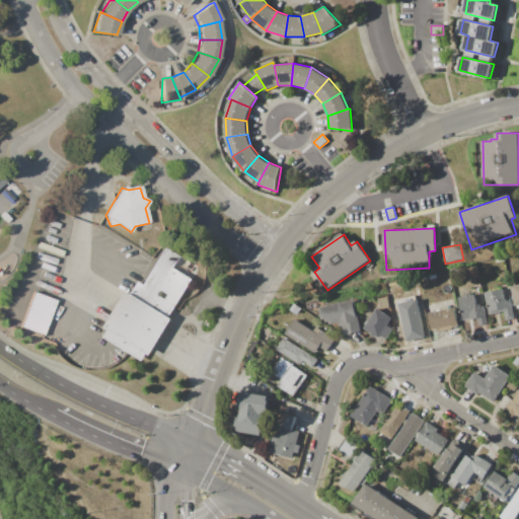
[(129,294),(135,283),(139,286),(154,261),(161,248),(177,258),(171,268),(192,280),(167,318),(129,294)]
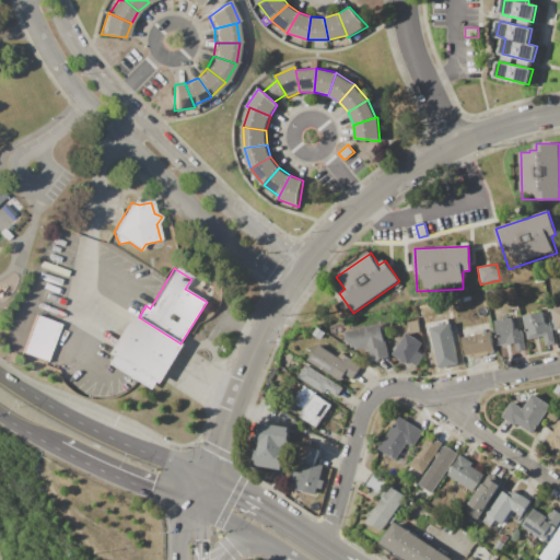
[(486,291),(493,289),(496,296),(488,298),(486,291)]
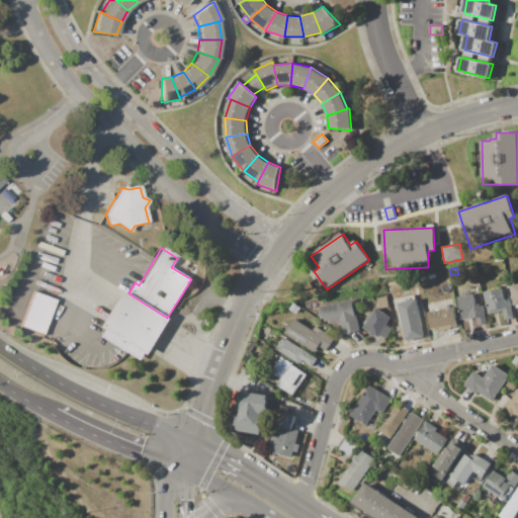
[(485,291),(501,288),(503,299),(506,298),(506,301),(510,300),(513,317),(506,319),(504,311),(489,314),(485,291)]
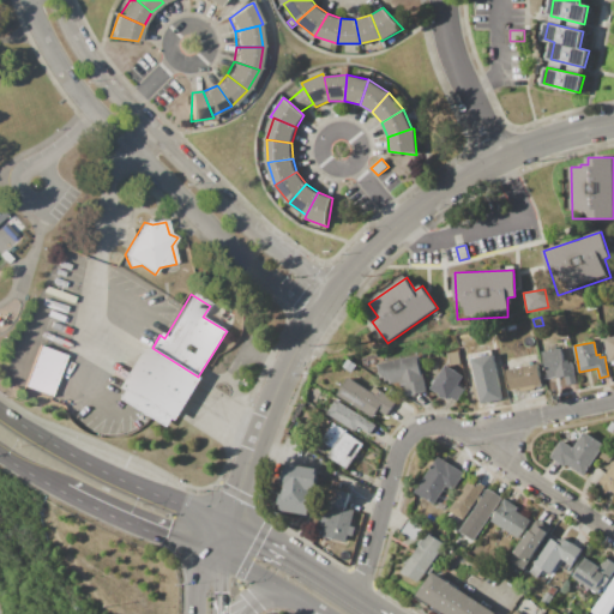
[(149,345),(152,348),(198,377),(202,378),(187,401),(176,420),(172,417),(127,390),(124,387),(137,366),(149,345)]
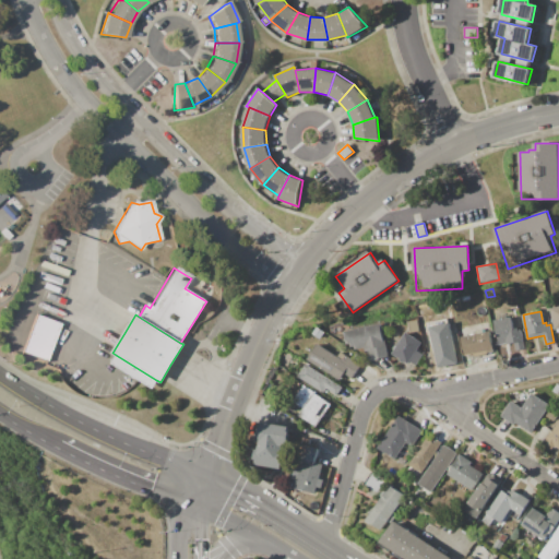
[(35,318),(59,326),(45,365),(22,356),(35,318)]
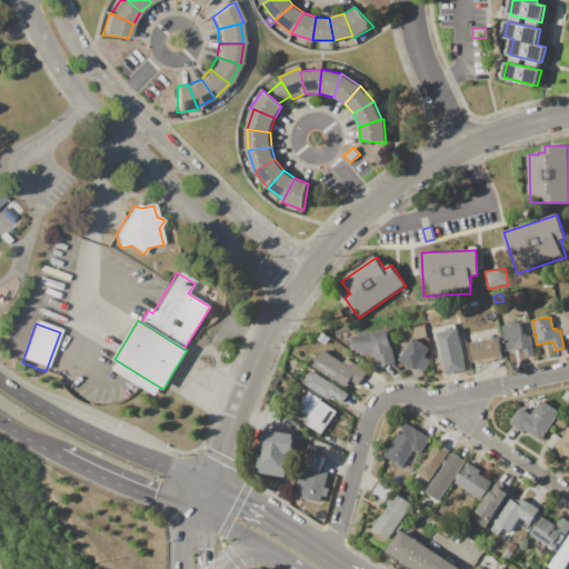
[(503,327),(521,323),(525,335),(527,335),(527,337),(531,336),(536,355),(527,356),(526,347),(509,351),(503,327)]
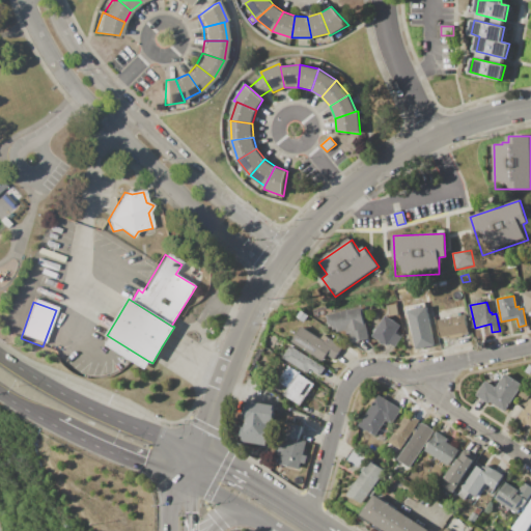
[(388,306),(397,305),(398,315),(389,316),(388,306)]
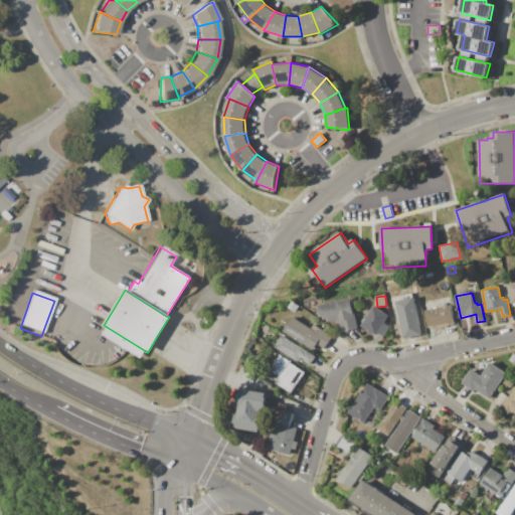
[(395,301),(414,297),(421,335),(403,339),(395,301)]
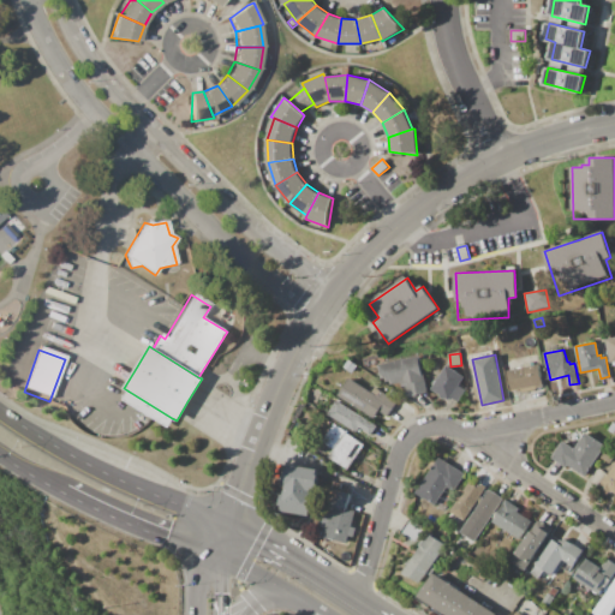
[(380,364),(419,357),(427,393),(410,396),(407,382),(392,386),(390,382),(387,382),(386,377),(382,378),(380,364)]
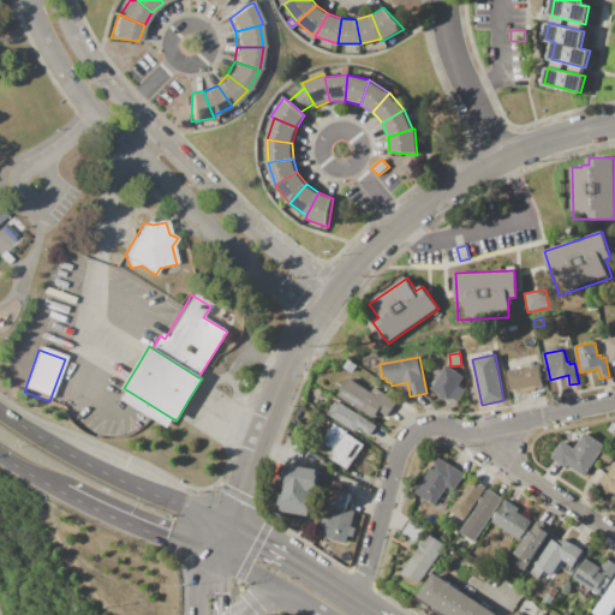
[(350,359),(357,365),(352,374),(344,368),(350,359)]
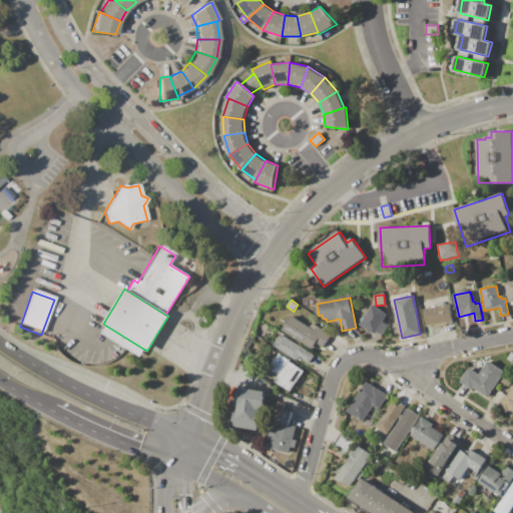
[(373,305),(387,315),(383,322),(388,325),(382,335),(376,332),(374,335),(360,325),(373,305)]
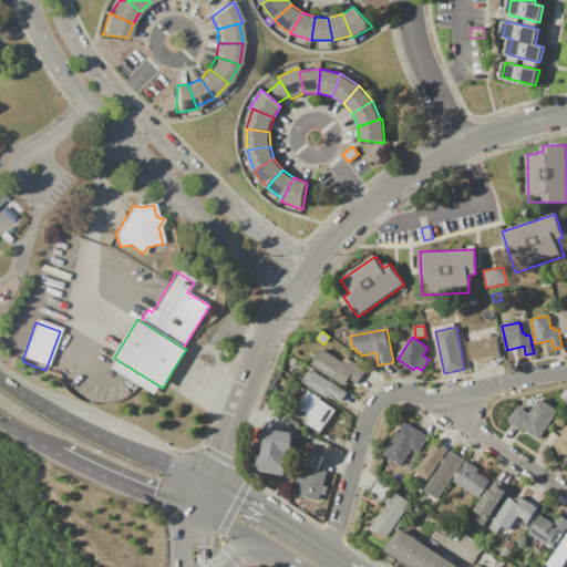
[(466,343),(496,337),(501,358),(482,361),(481,359),(471,361),(466,343)]
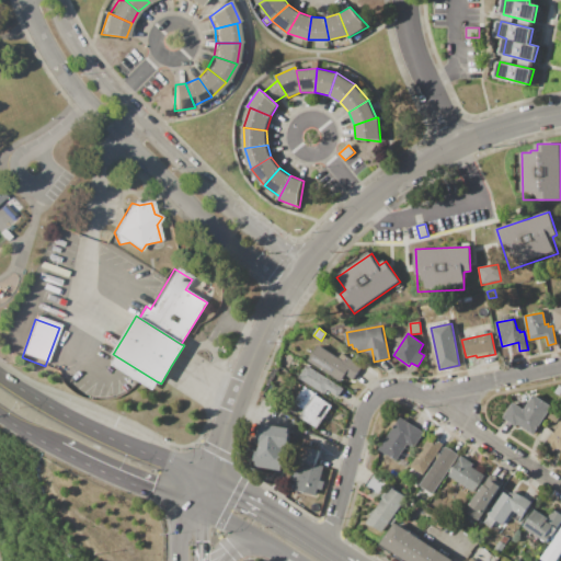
[(320,345),(345,362),(348,357),(362,366),(353,380),(343,374),(339,381),(309,362),(320,345)]
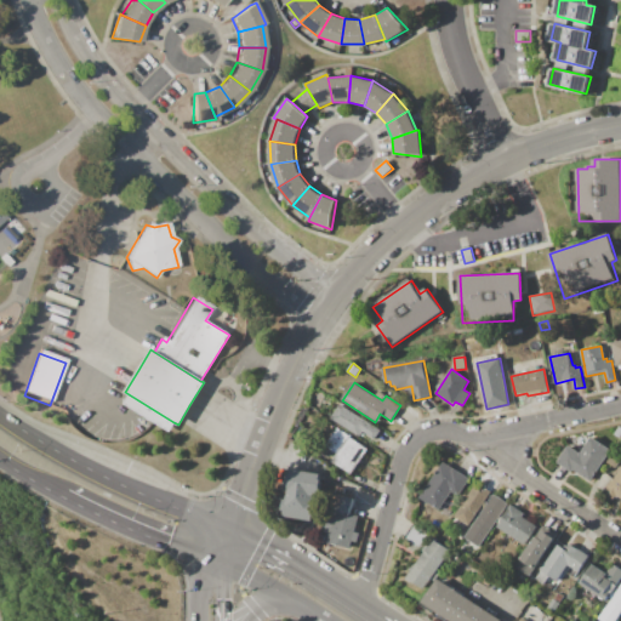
[(129,394),(123,404),(154,423),(167,432),(174,422),(129,394)]
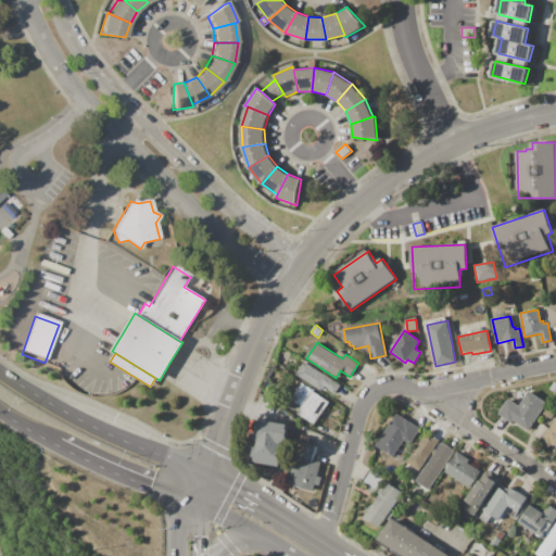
[(305,363),(340,386),(336,393),(325,387),(321,391),(298,375),(305,363)]
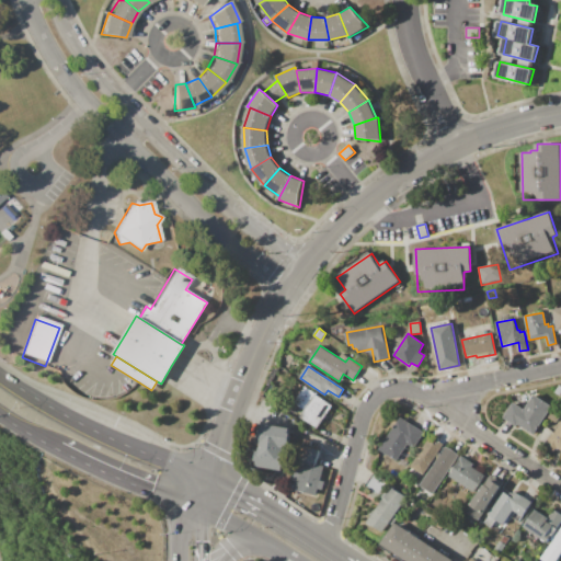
[(316,395),(333,405),(318,428),(300,418),(316,395)]
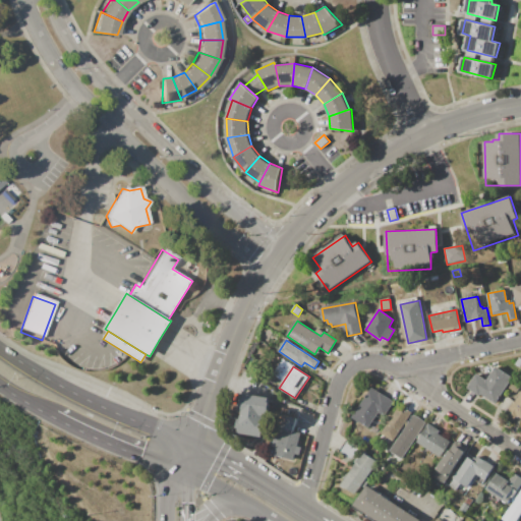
[(468,388),(477,373),(487,380),(496,366),(512,377),(495,404),(468,388)]
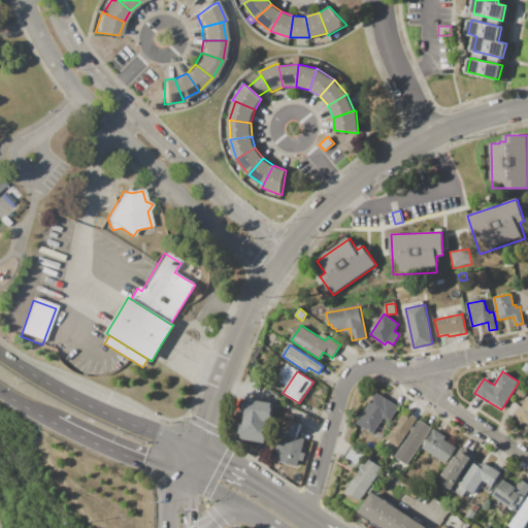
[(527,375),(527,391),(524,397),(517,393),(527,375)]
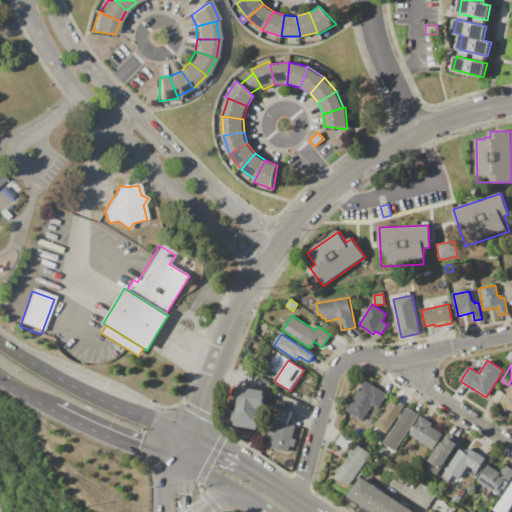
[(366,381),(387,395),(378,408),(373,405),(363,421),(347,410),(366,381)]
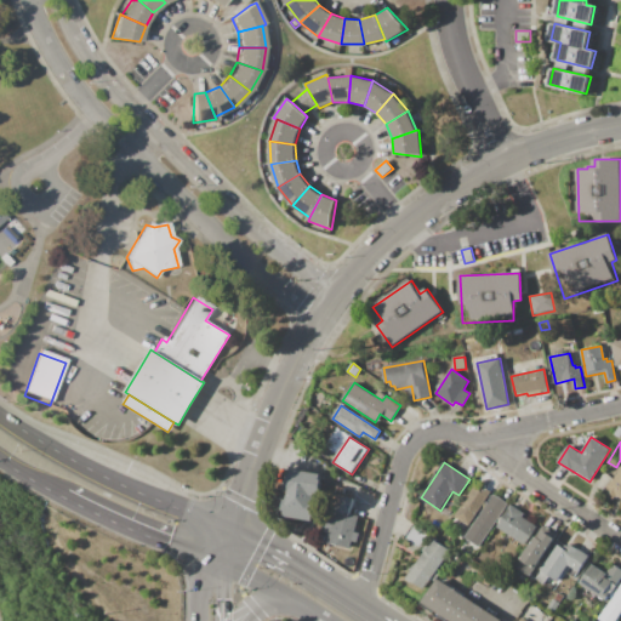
[(323,474),(314,522),(284,517),(291,469),(323,474)]
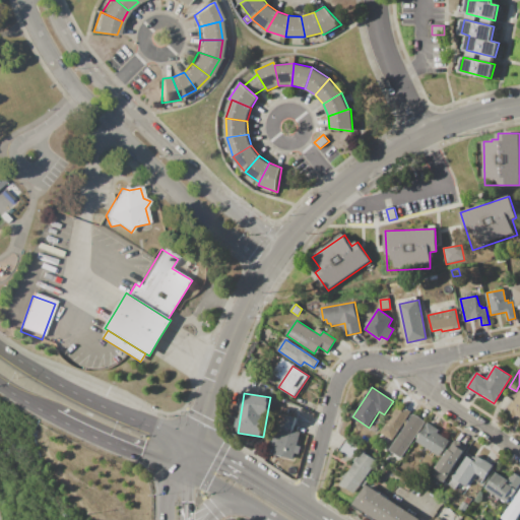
[(519,393),(519,415),(517,414),(515,416),(506,411),(512,401),(515,402),(519,393)]
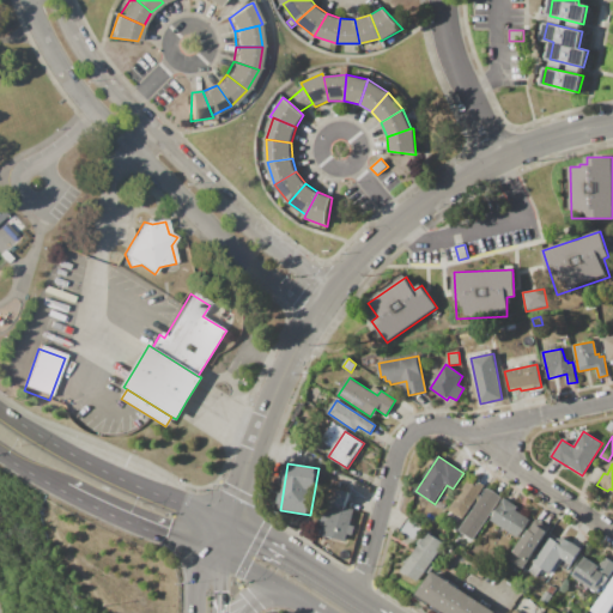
[(468,478),(484,487),(463,517),(449,508),(468,478)]
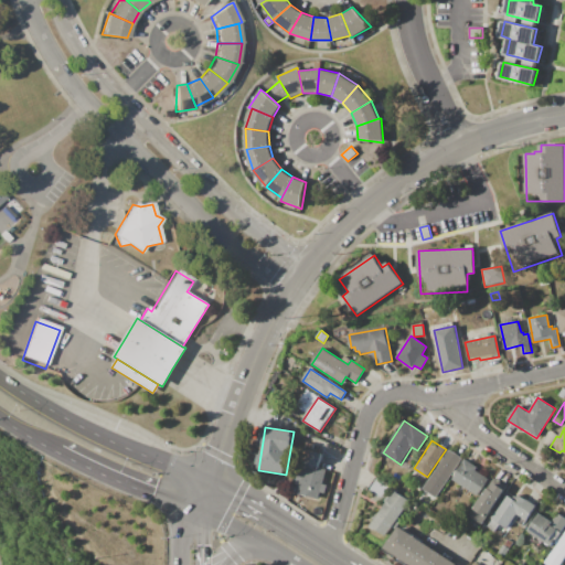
[(326,469),(319,499),(299,493),(306,466),(301,465),(305,449),(322,454),(319,468),(326,469)]
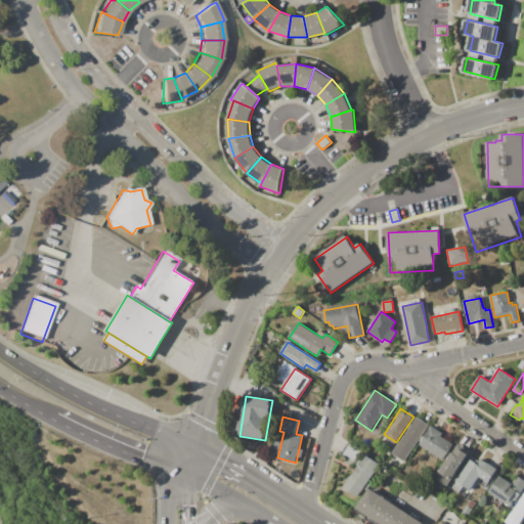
[(417,417),(429,425),(404,461),(393,453),(417,417)]
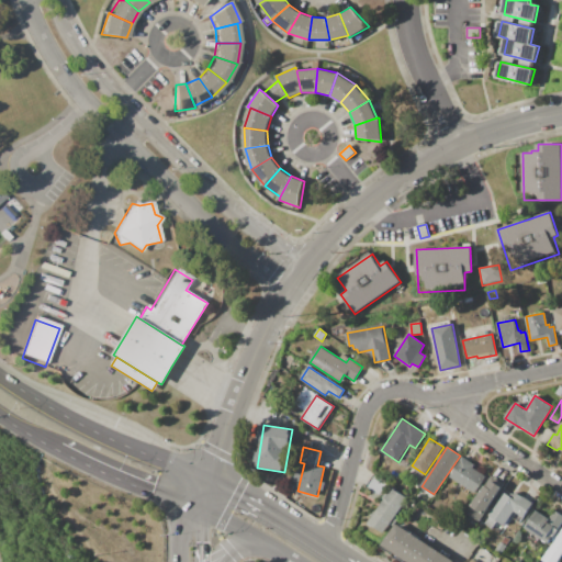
[(450,478),(463,458),(474,464),(472,468),(485,476),(474,493),(450,478)]
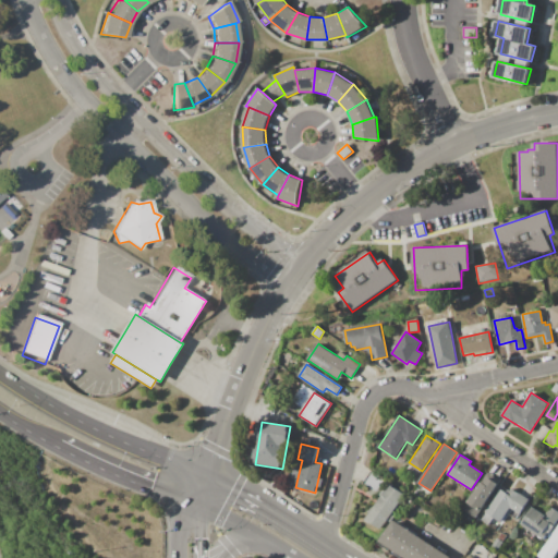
[(488,472),(501,481),(476,518),(463,509),(488,472)]
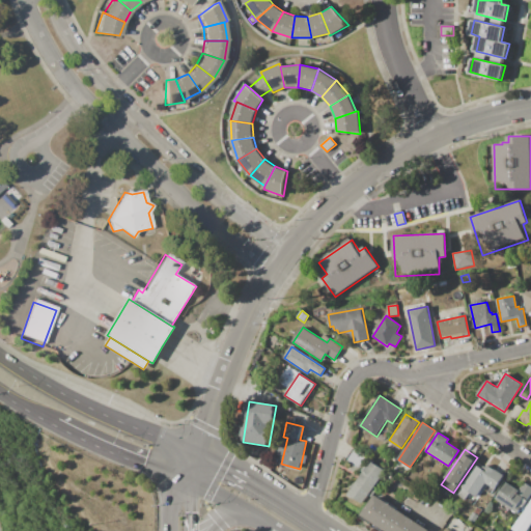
[(371,462),(385,470),(363,505),(348,496),(354,488),(352,487),(355,481),(358,482),(365,471),(363,470),(366,465),(368,466),(371,462)]
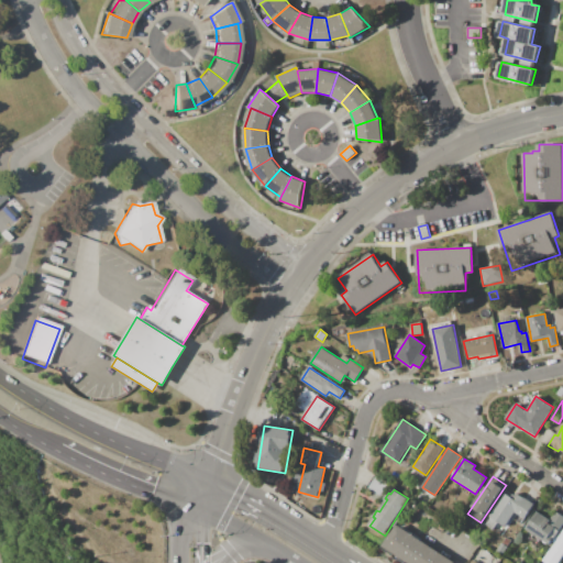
[(533,504),(523,518),(514,512),(505,526),(490,516),(506,493),(514,498),(517,493),(533,504)]
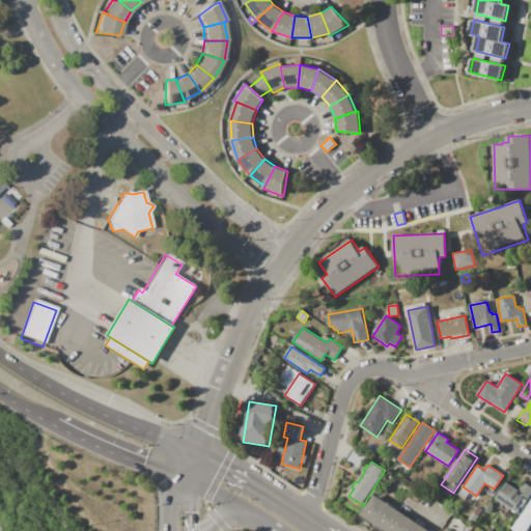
[(506,481),(520,491),(525,483),(530,487),(530,497),(520,514),(495,499),(506,481)]
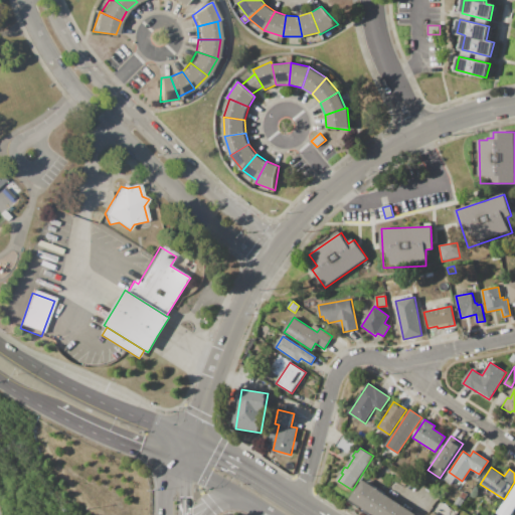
[(448,473),(456,478),(450,486),(443,481),(448,473)]
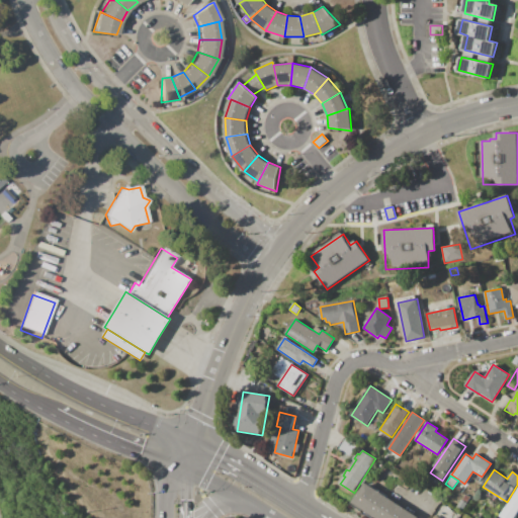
[(366,483),(418,516),(416,517),(375,517),(353,504),(366,483)]
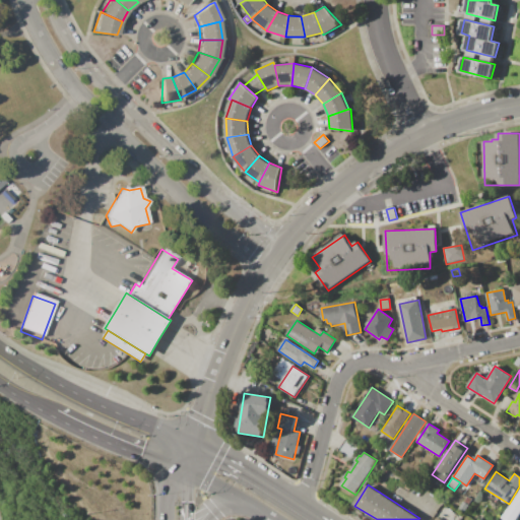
[(505,519),(503,518),(519,492),(519,514),(516,519),(505,519)]
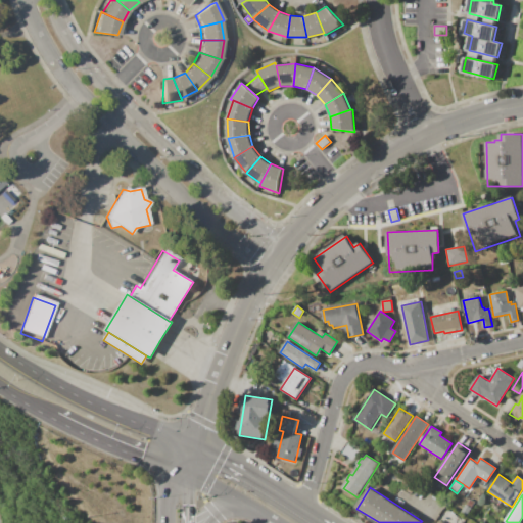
[(465,505),(472,509),(467,516),(461,512),(465,505)]
